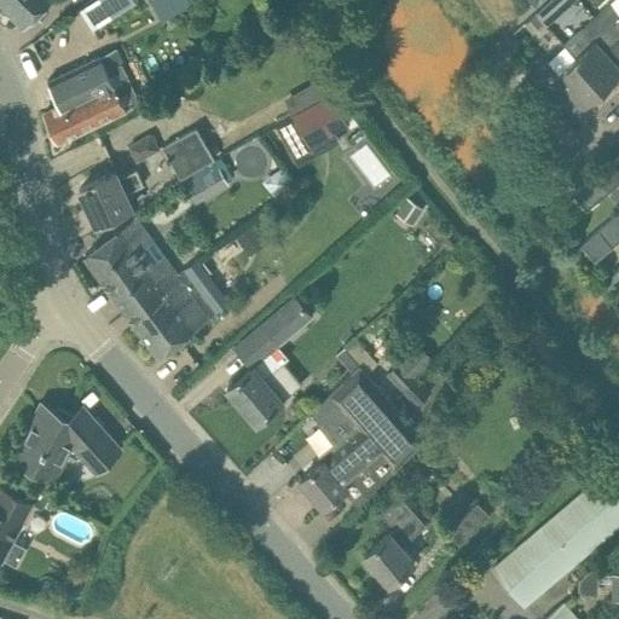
[(0,0),(0,5),(22,28),(50,0),(0,0)]
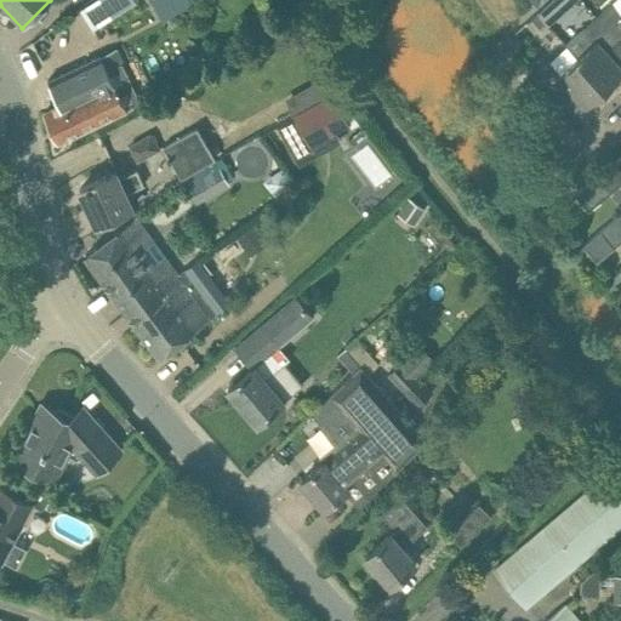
[(131,0),(90,0),(85,3),(95,23),(134,4),(131,0)]
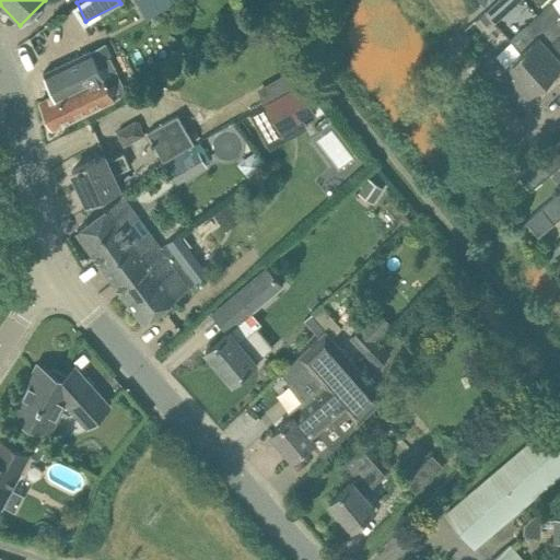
[(136,0),(146,15),(171,0),(136,0)]
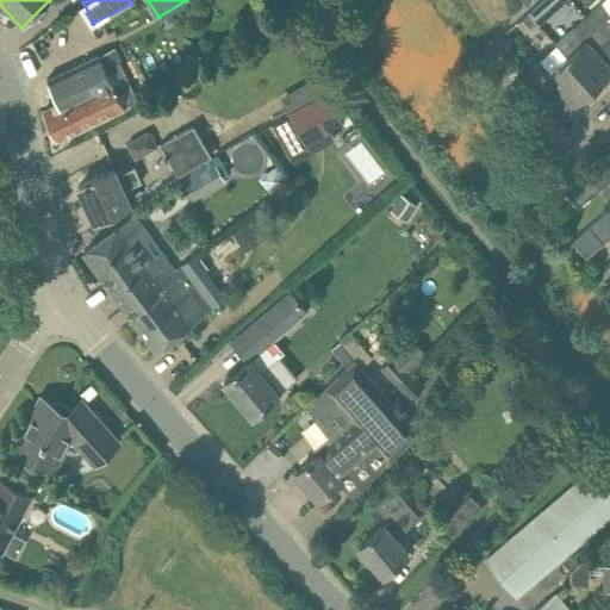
[(541,0),(539,2),(551,16),(566,0),(541,0)]
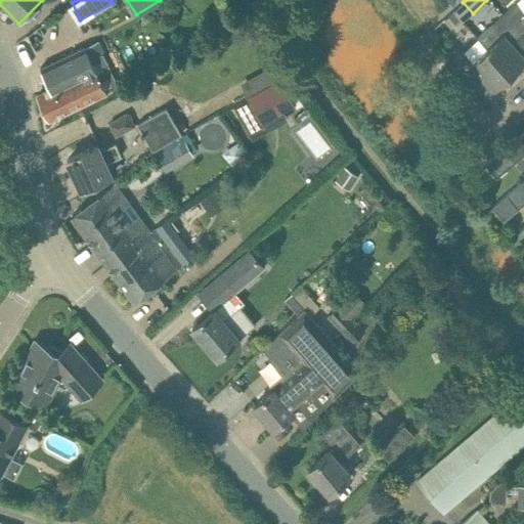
[(523,0),(518,0),(516,3),(503,14),(522,36),(523,34),(523,0)]
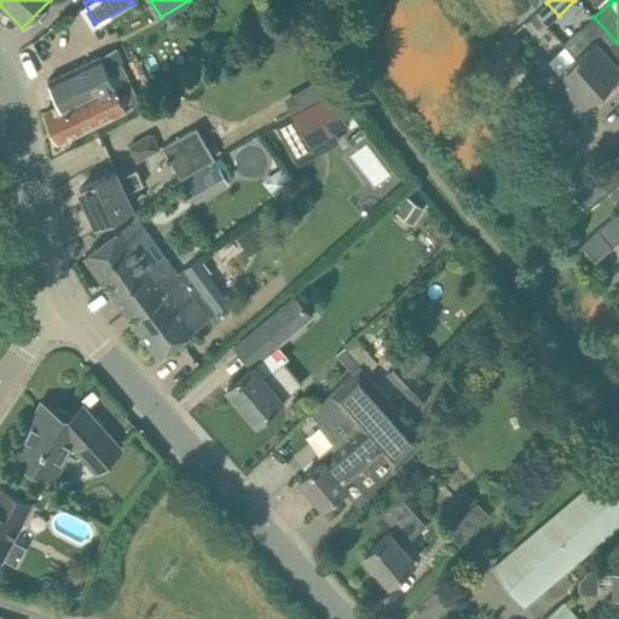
[(563,45),(565,46),(603,88),(618,74),(618,65),(606,52),(617,42),(594,17),(563,45)]
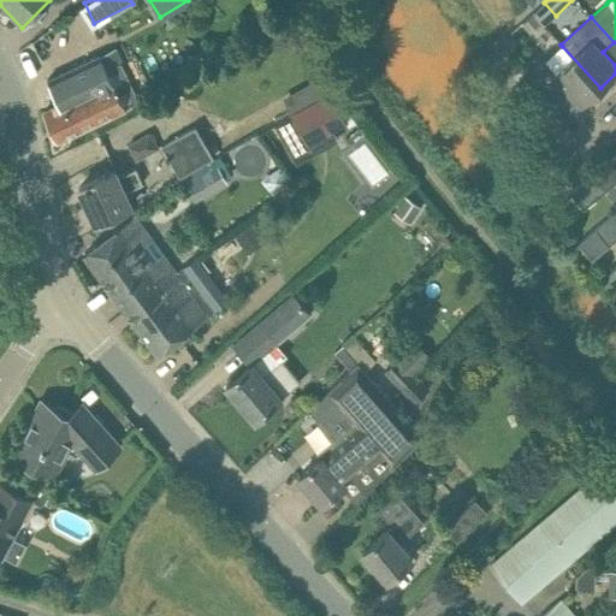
[(531,72),(538,80),(554,96),(564,87),(581,106),(600,88),(562,46),(545,60),(531,72)]
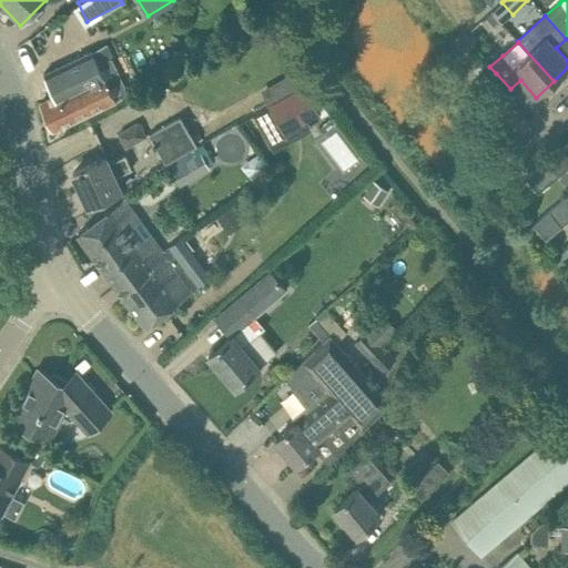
[(53,131),(73,121),(129,95),(112,58),(114,57),(108,43),(43,73),(54,97),(40,103),(53,131)]
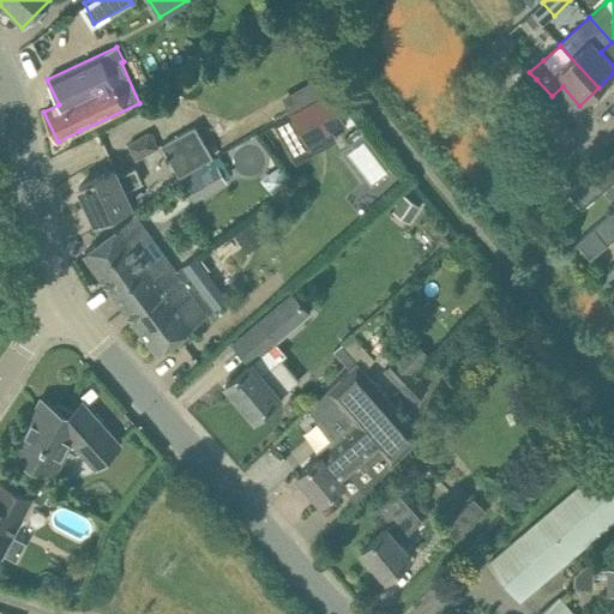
[(319,78),(307,85),(315,101),(327,94),(324,86),(319,78)]
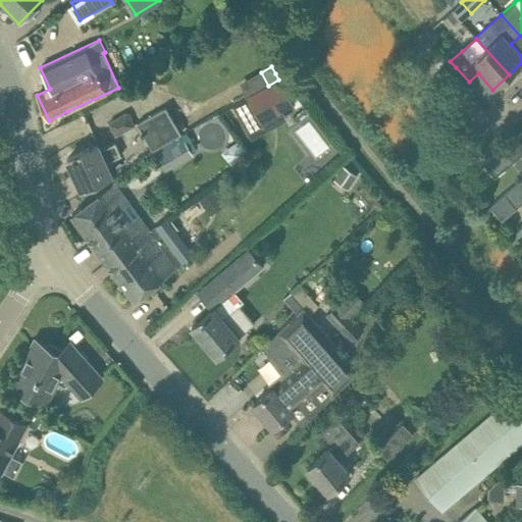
[(268,86),(247,97),(261,123),(293,105),(278,80),(268,86)]
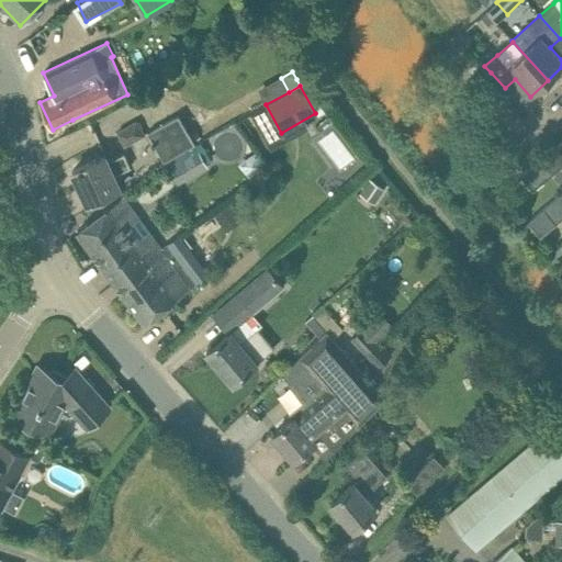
[(164,163),(193,145),(177,116),(147,133),(164,163)]
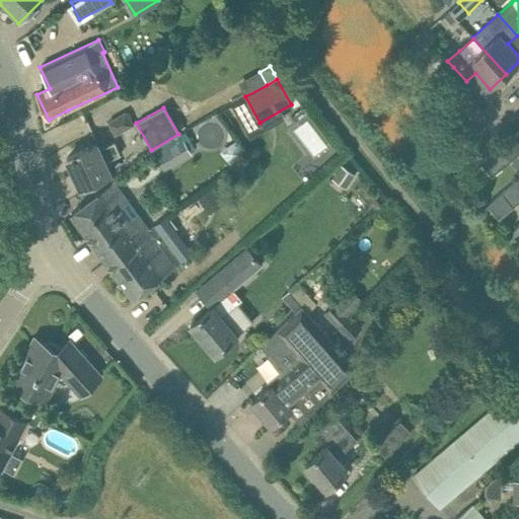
[(134,125),(127,113),(108,123),(116,135),(134,125)]
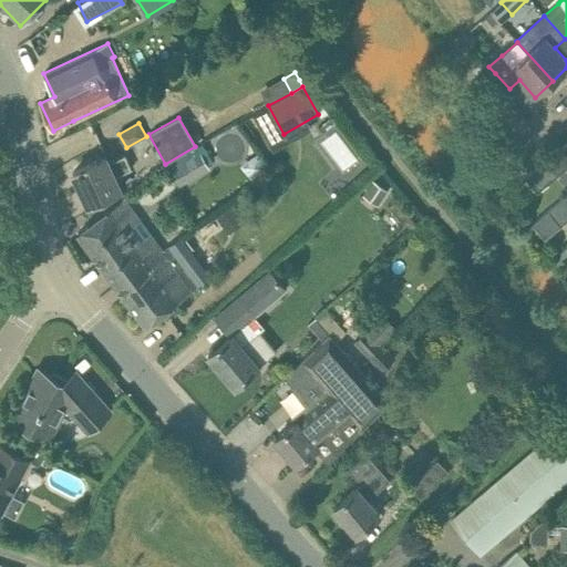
[(566,143),(525,177),(537,193),(566,168),(566,195),(532,224),(533,224),(566,195),(566,143)]
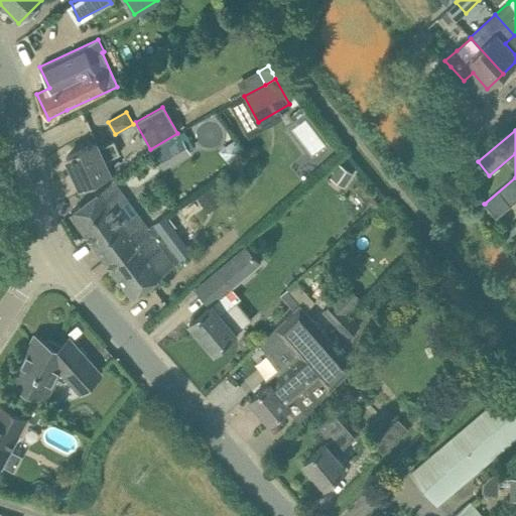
[(191,154),(188,149),(180,134),(178,134),(177,133),(150,149),(162,171),(191,154)]
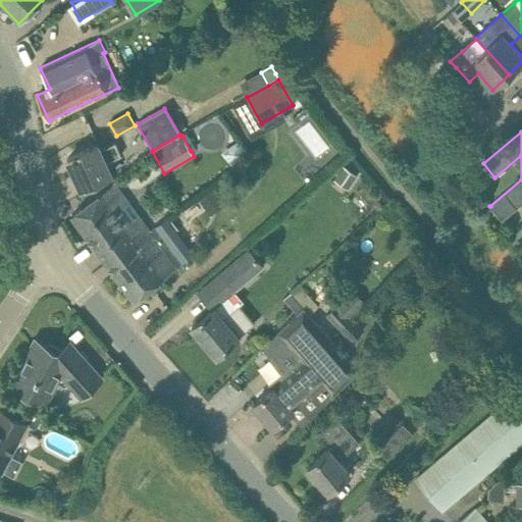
[(82,188),(100,179),(111,174),(106,163),(120,156),(115,144),(100,150),(97,144),(67,158),(82,188)]
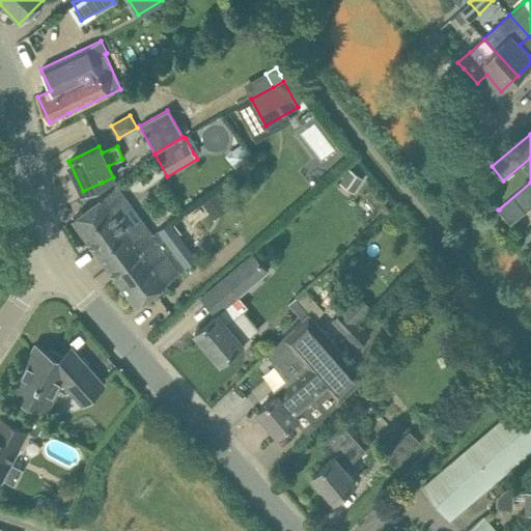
[(364,179),(350,169),(339,184),(354,194),(364,179)]
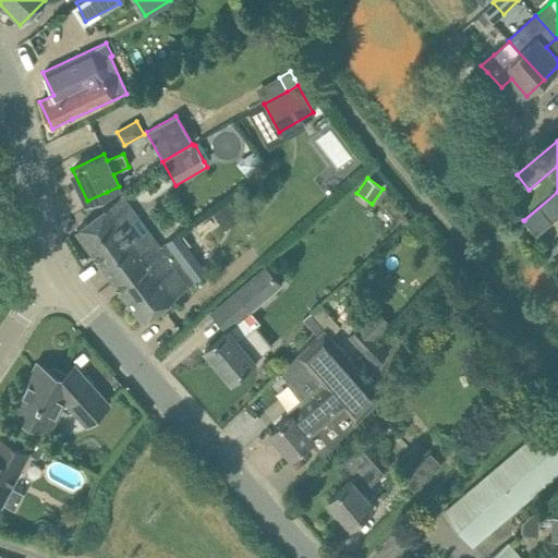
[(557,244),(557,243),(557,192),(524,220),(536,234),(557,217),(557,242),(556,244),(557,244)]
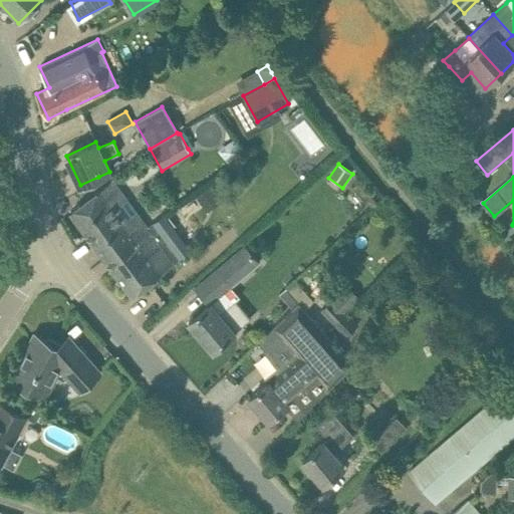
[(70,212),(105,259),(148,228),(113,181),(100,191),(99,190),(70,212)]
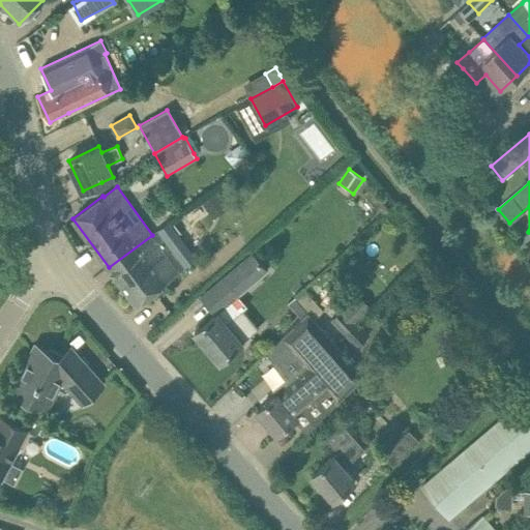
[(214,219),(230,207),(217,192),(202,203),(214,219)]
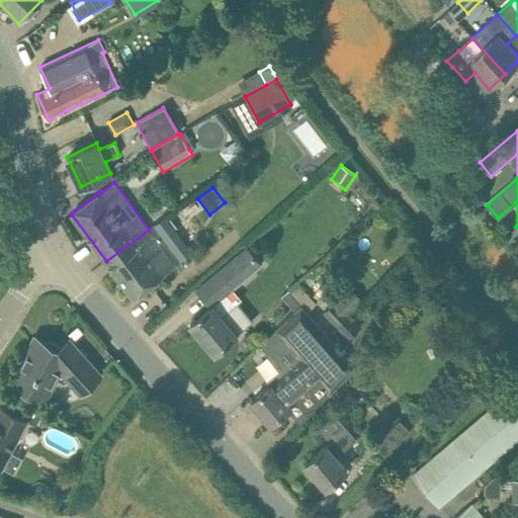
[(133,297),(149,285),(193,253),(165,218),(149,230),(106,261),(133,297)]
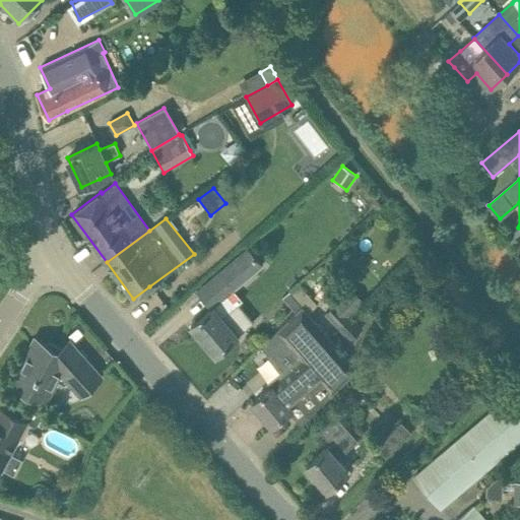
[(212,308),(191,325),(215,355),(232,342),(238,336),(238,335),(253,322),(238,304),(242,300),(234,289),(261,266),(248,250),(213,277),(198,290),(212,308)]
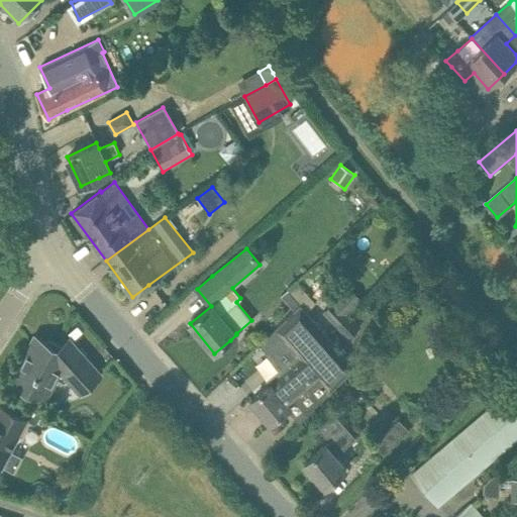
[(423,270),(417,276),(423,283),(429,277),(423,270)]
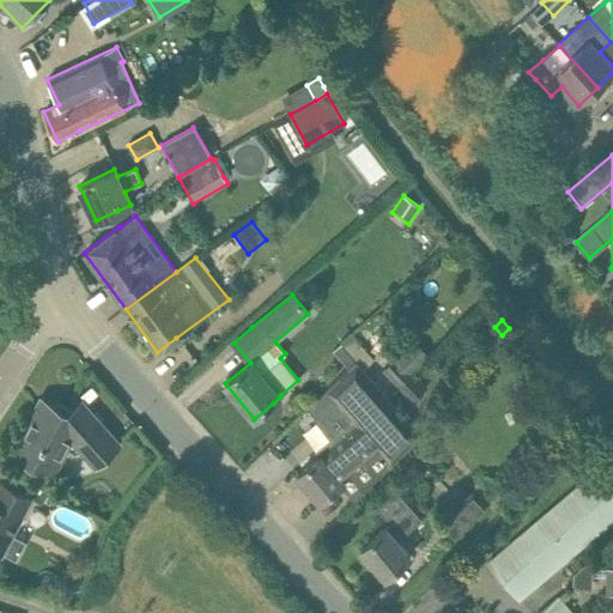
[(431,356),(416,340),(382,371),(399,389),(416,372),(414,371),(431,356)]
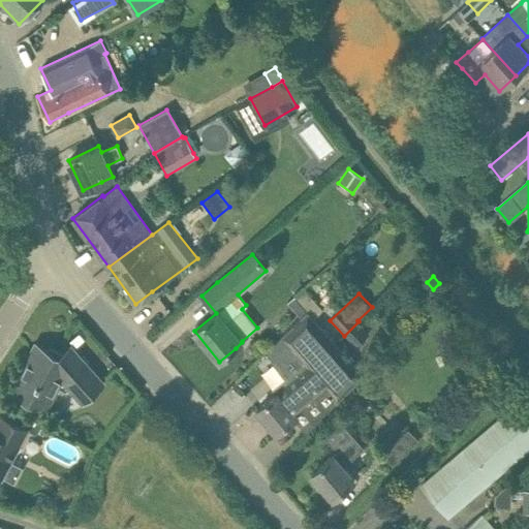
[(293,297),(287,303),(302,318),(307,312),(293,297)]
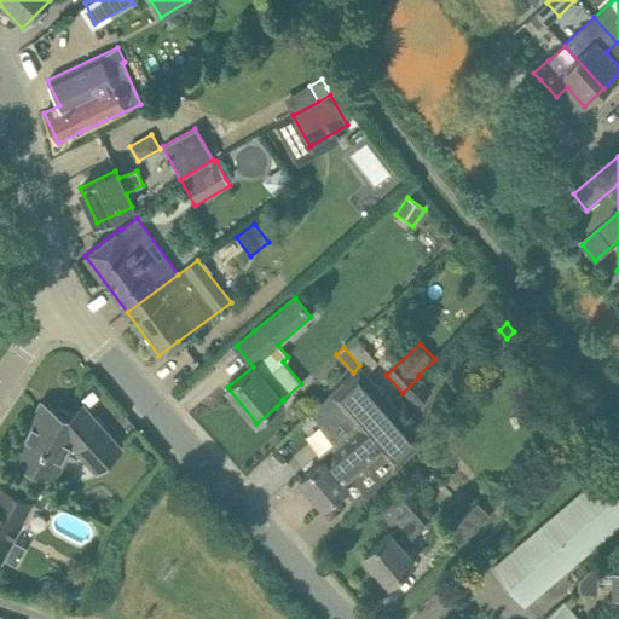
[(302,479),(298,484),(318,509),(324,504),(324,505),(343,490),(358,507),(426,441),(426,440),(424,439),(393,403),(368,374),(359,365),(353,372),(352,372),(353,374),(311,412),(336,443),(322,456),(324,458),(301,478),(302,479)]
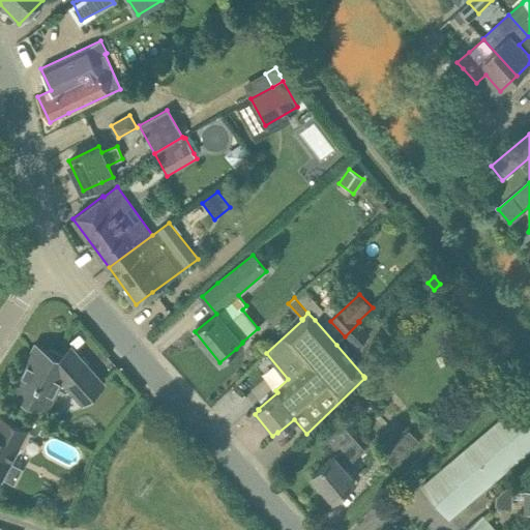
[(355,348),(371,334),(359,322),(345,336),(355,348)]
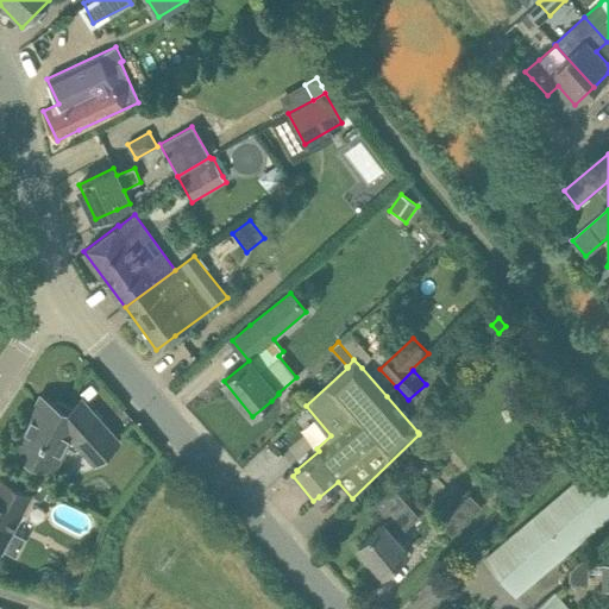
[(94,463),(101,457),(119,441),(82,399),(68,410),(45,399),(30,428),(24,426),(12,449),(54,470),(75,433),(83,443),(80,446),(94,463)]
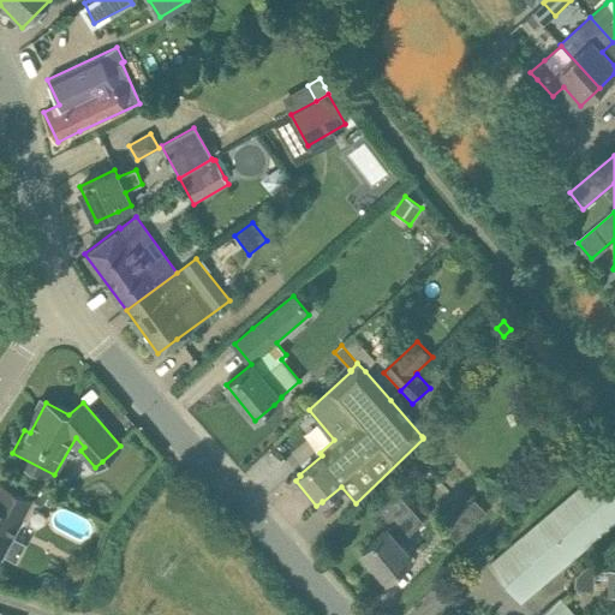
[(491,563),(523,601),(614,521),(614,487),(601,470),(491,563)]
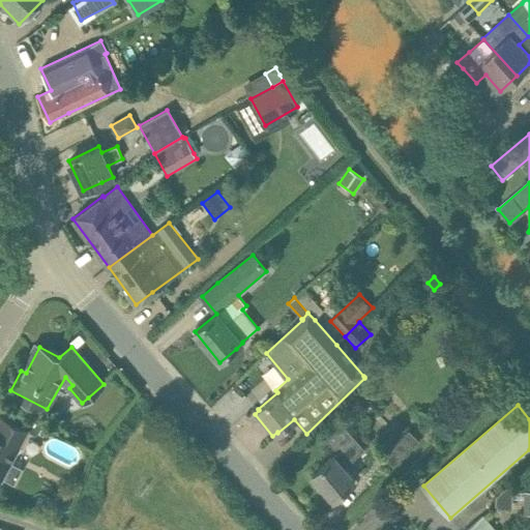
[(0,477),(2,478),(2,477),(15,483),(23,468),(10,462),(27,431),(36,435),(42,422),(15,408),(8,419),(0,414),(0,477)]
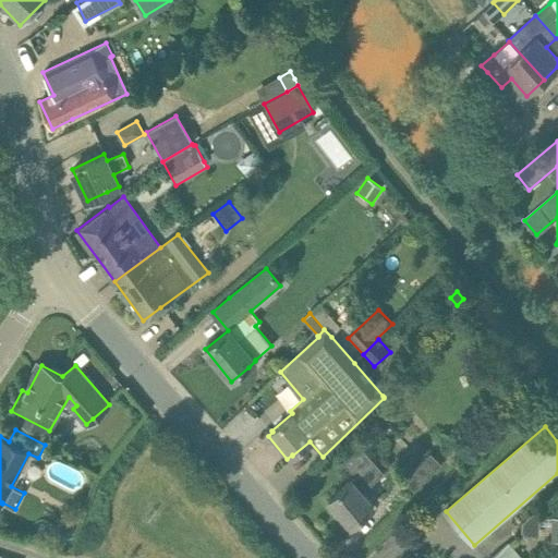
[(355,477),(329,499),(351,525),(367,511),(373,507),(362,492),(359,487),(363,484),(366,488),(384,473),(361,447),(360,448),(343,462),(355,477)]
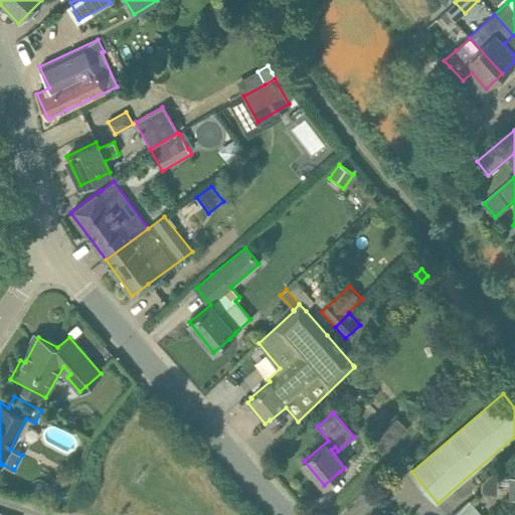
[(382,453),(406,428),(396,418),(372,443),(382,453)]
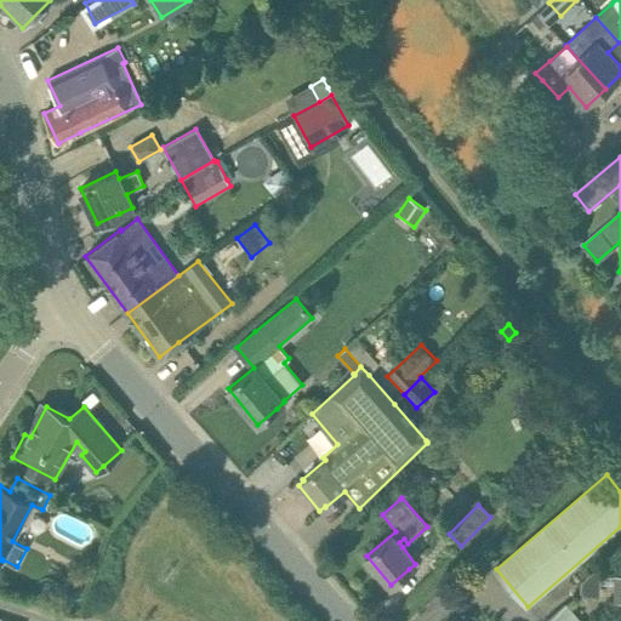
[(581,620),(565,603),(543,620),(581,620)]
